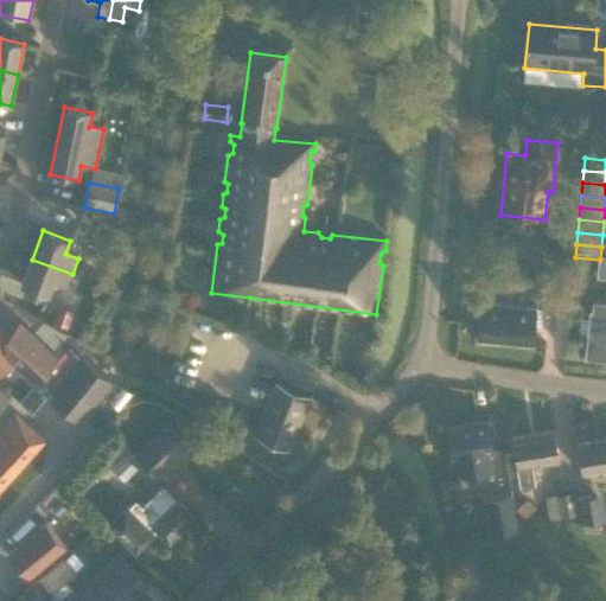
[(72,274),(32,260),(21,288),(49,299),(53,286),(67,291),(72,274)]
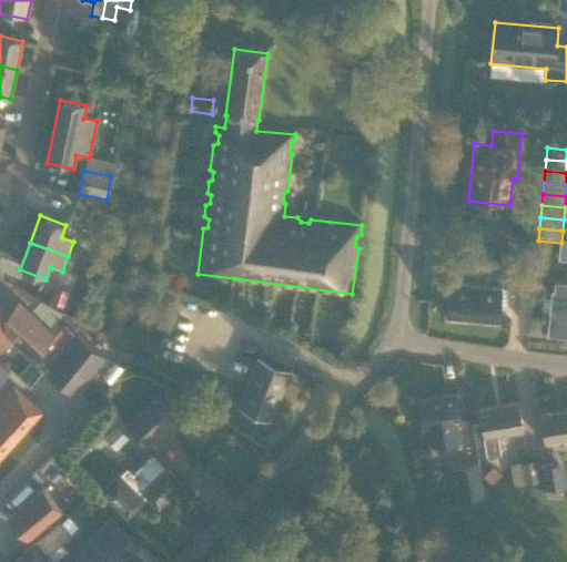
[(513,290),(452,286),(448,319),(497,324),(499,305),(532,307),(533,277),(514,276),(513,290)]
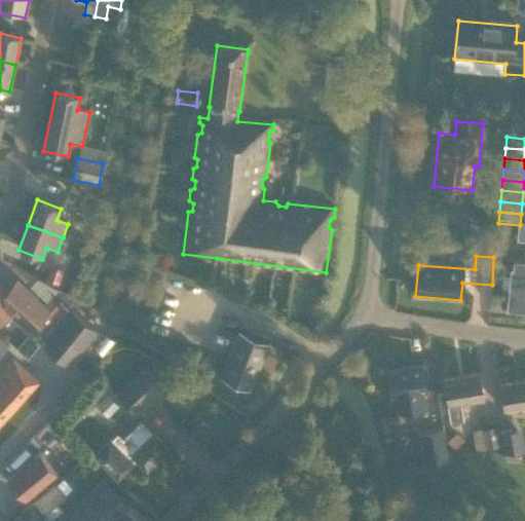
[(524,264),(514,264),(514,272),(512,272),(508,313),(524,314),(524,264)]
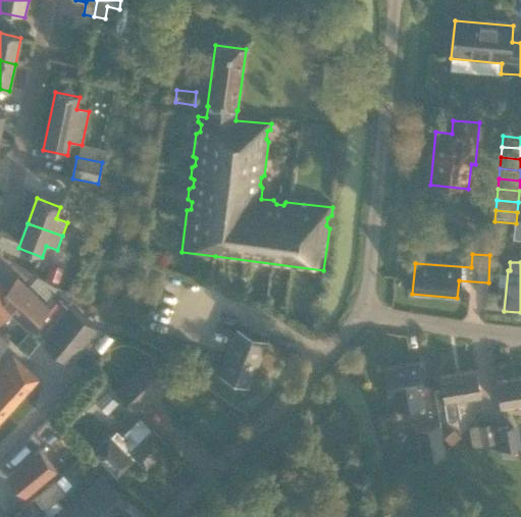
[(59,285),(64,270),(52,265),(46,279),(59,285)]
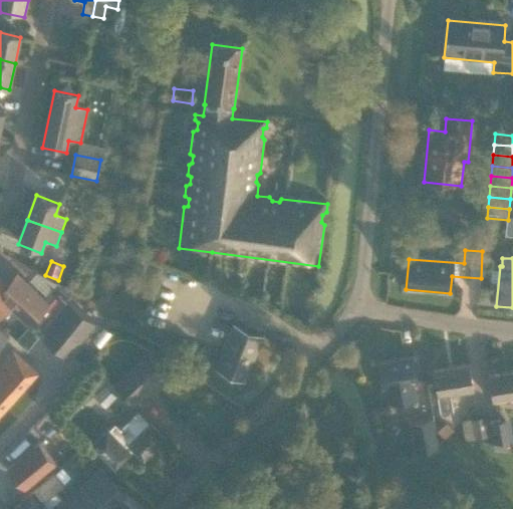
[(13,317),(15,315),(29,327),(51,304),(18,273),(5,287),(0,282),(0,317),(7,310),(13,317)]
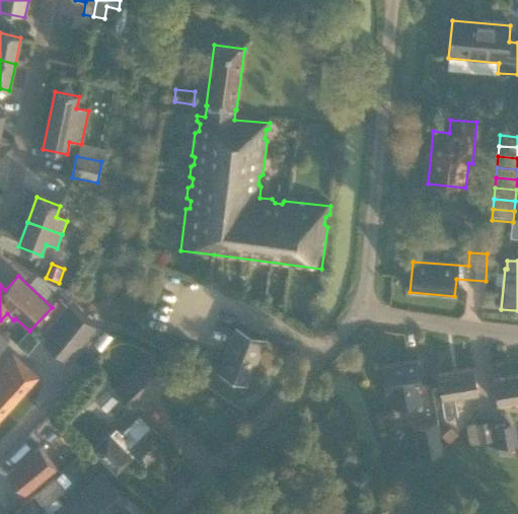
[(67,306),(40,342),(64,360),(91,323),(67,306)]
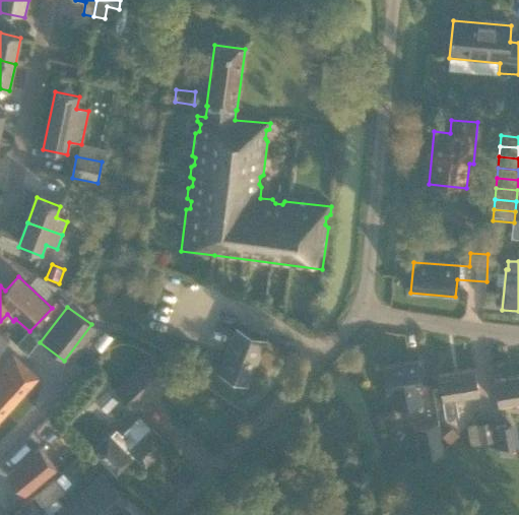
[(266,342),(237,330),(218,376),(249,388),(266,342)]
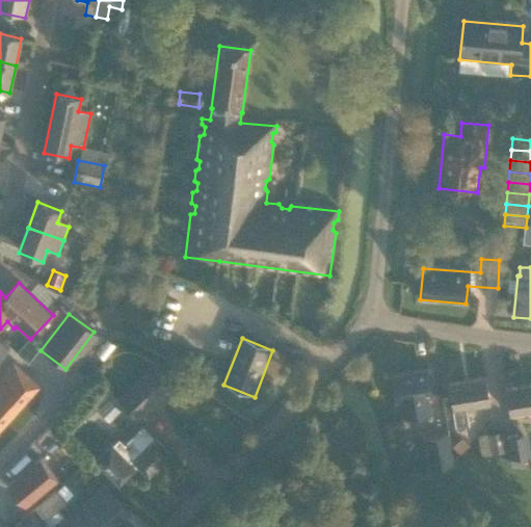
[(0,363),(9,353),(0,344),(0,363)]
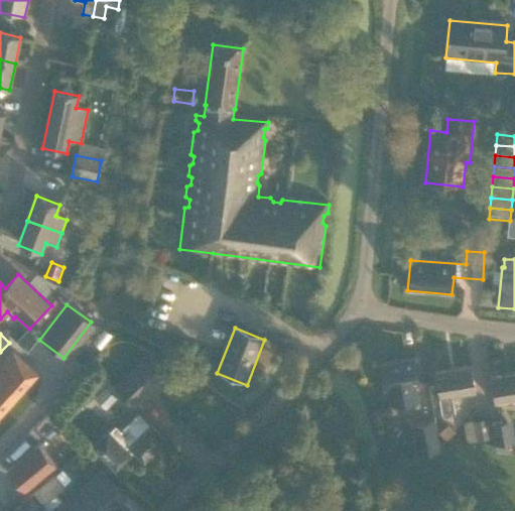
[(25,364),(13,353),(2,366),(3,366),(0,369),(0,419),(28,389),(14,376),(25,364)]
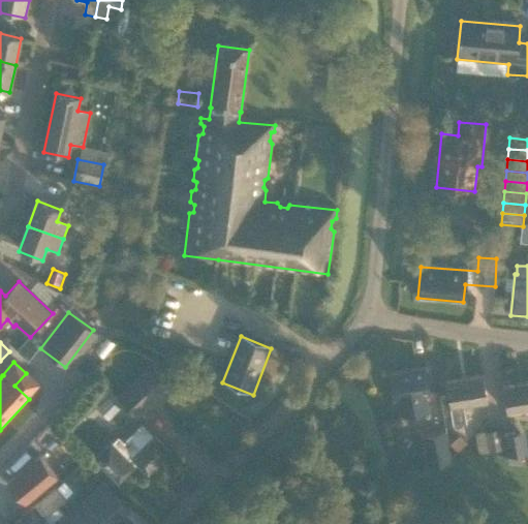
[(431,396),(426,369),(390,375),(394,402),(399,401),(402,418),(429,412),(426,397),(431,396)]
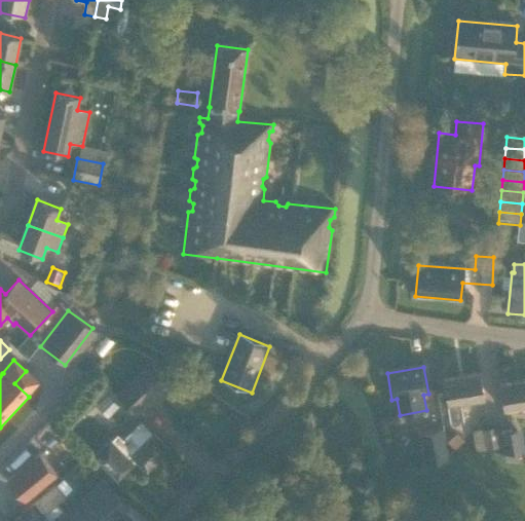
[(165,387),(146,368),(115,399),(134,418),(165,387)]
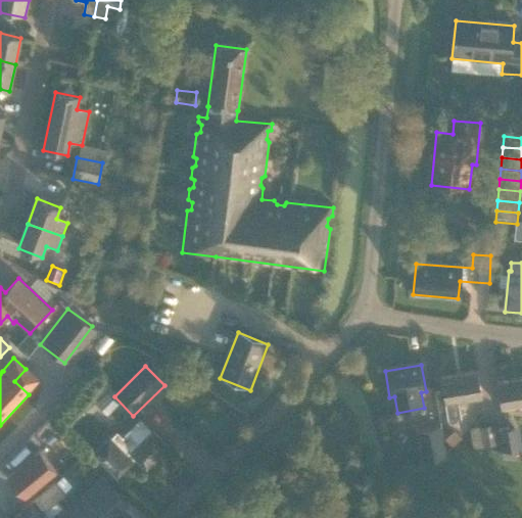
[(435,395),(439,420),(440,424),(462,420),(459,405),(483,401),(479,373),(441,379),(443,394),(435,395)]
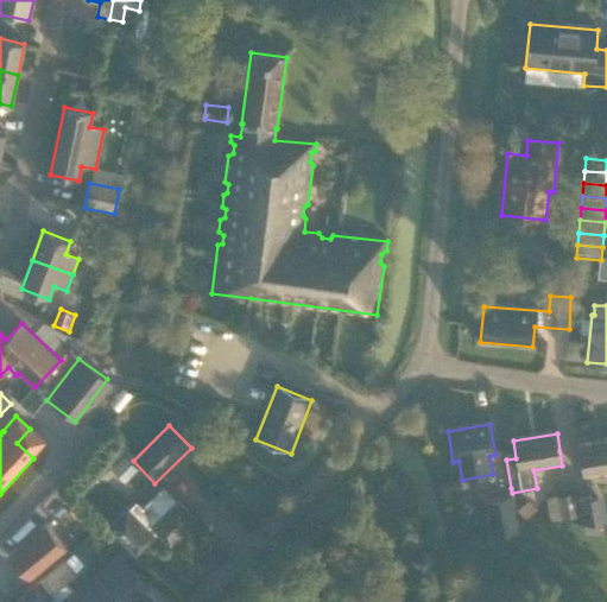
[(606,442),(579,448),(583,479),(606,474),(606,442)]
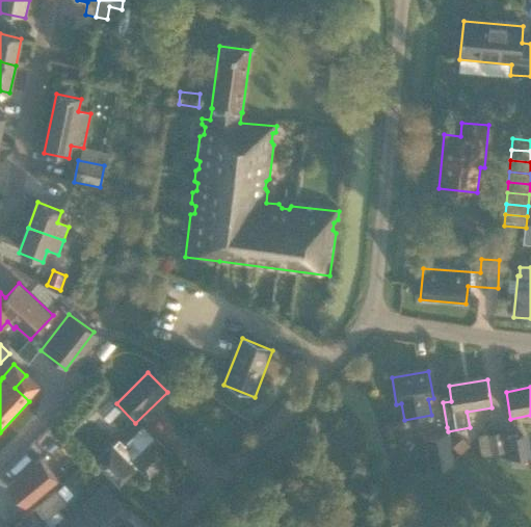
[(171,456),(143,428),(125,446),(120,441),(112,447),(111,446),(96,462),(105,471),(116,482),(135,465),(149,478),(171,456)]
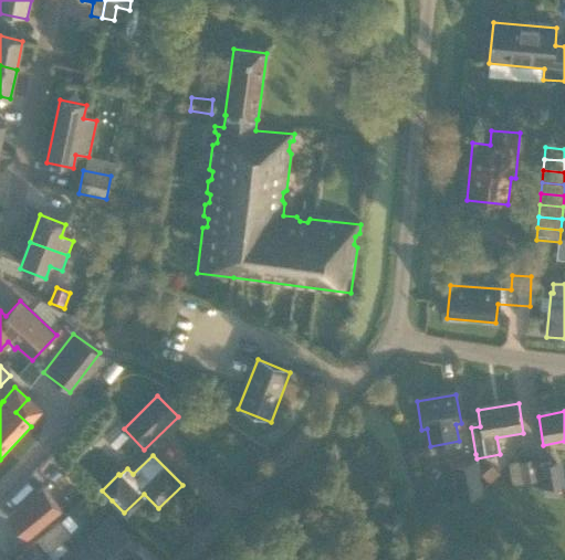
[(539,484),(535,462),(510,465),(513,488),(539,484)]
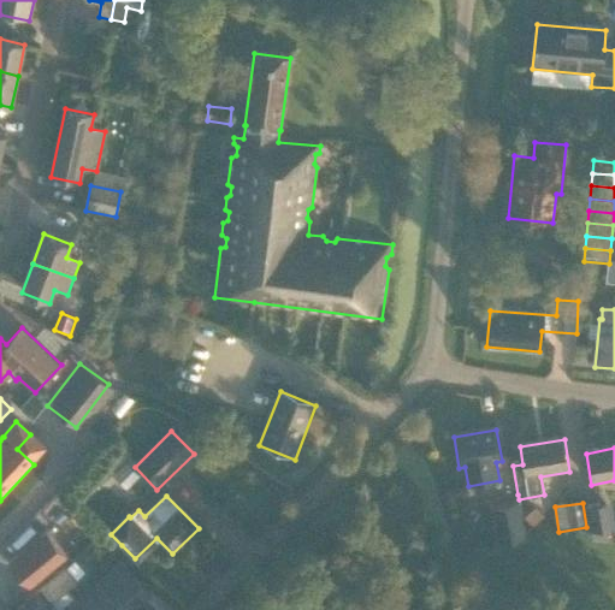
[(614,520),(611,504),(585,509),(590,533),(591,532),(593,543),(613,544),(610,529),(614,528),(614,520)]
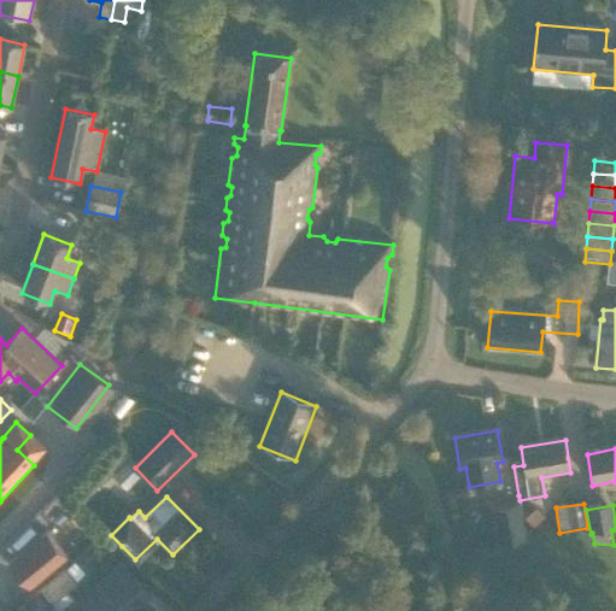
[(526,541),(520,506),(493,511),(499,546),(526,541)]
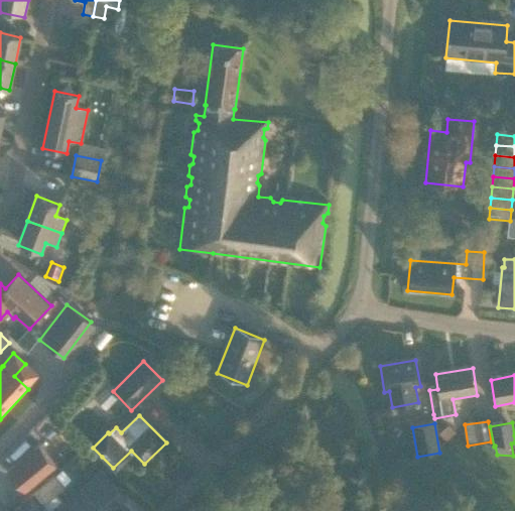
[(56,467),(38,446),(7,473),(25,493),(56,467)]
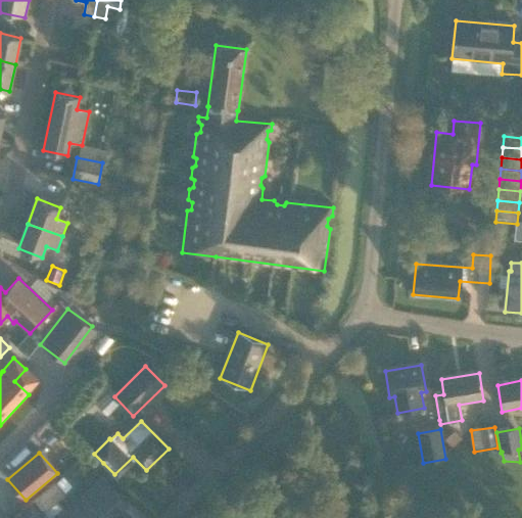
[(72,489),(62,479),(56,484),(34,503),(21,513),(22,514),(18,517),(47,517),(44,514),(66,496),(65,495),(72,489)]
